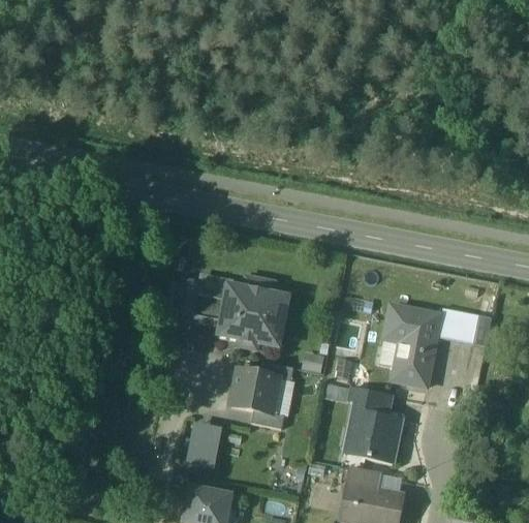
[(285,298),(228,286),(221,324),(219,333),(276,344),(285,298)]
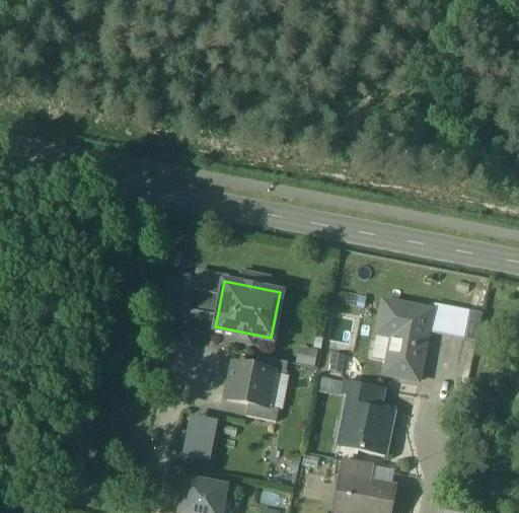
[(222,290),(190,284),(184,311),(217,317),(222,290)]
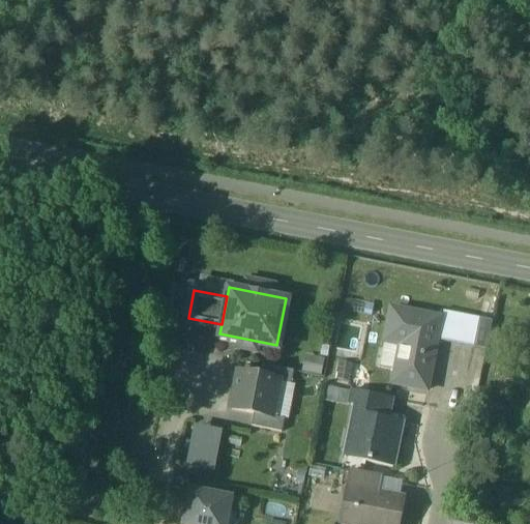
[(439,314),(390,304),(383,339),(400,342),(391,380),(425,387),(436,337),(440,315),(439,314)]
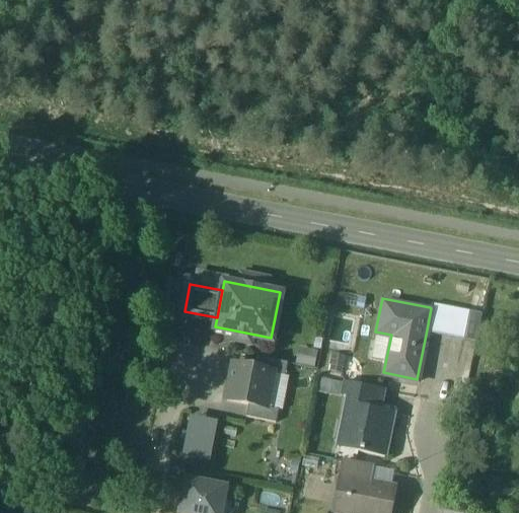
[(468,309),(431,301),(430,307),(431,308),(427,330),(463,337),(468,309)]
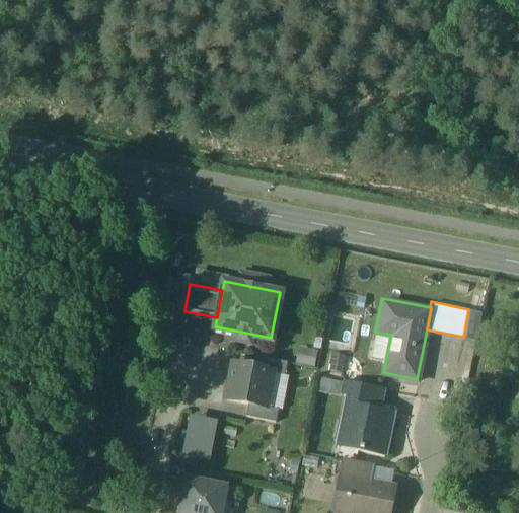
[(286,359),(256,354),(254,365),(273,369),(273,370),(284,372),(286,359)]
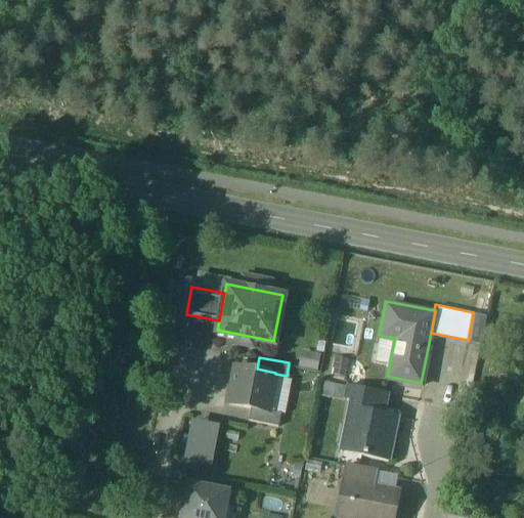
[(257,369),(234,364),(228,401),(250,405),(268,408),(268,407),(275,374),(275,373),(257,369)]
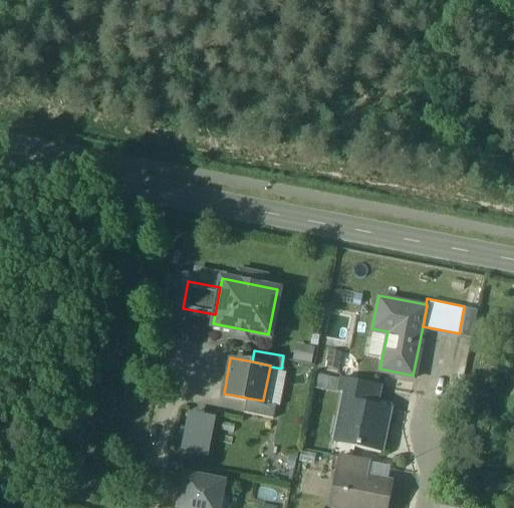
[(368,381),(340,375),(338,389),(343,390),(343,389),(366,394),(368,381)]
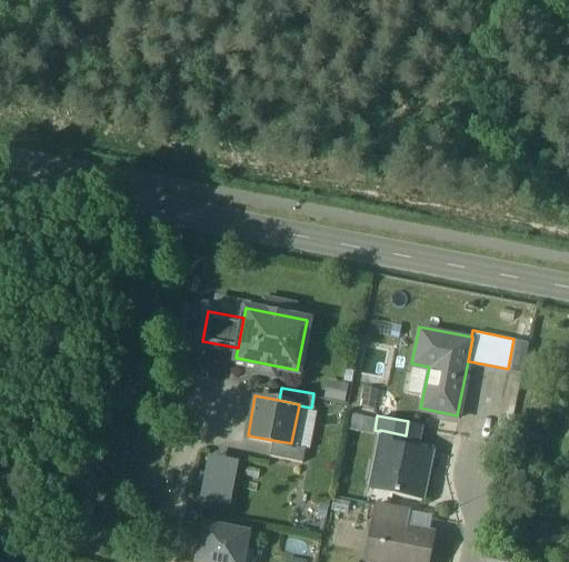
[(359,428),(349,483),(363,485),(375,430),(359,428)]
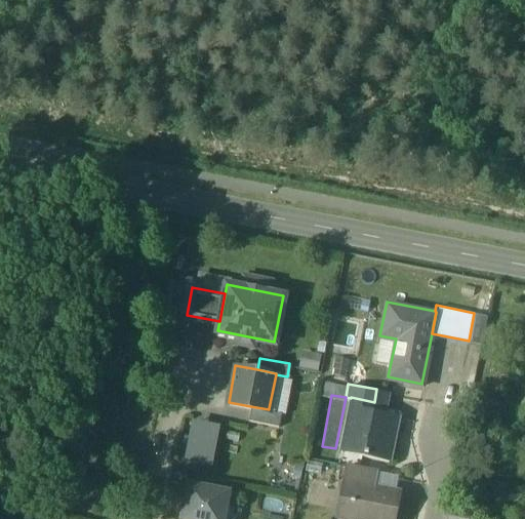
[(374,402),(351,397),(351,398),(340,449),(389,460),(397,414),(372,409),(374,402)]
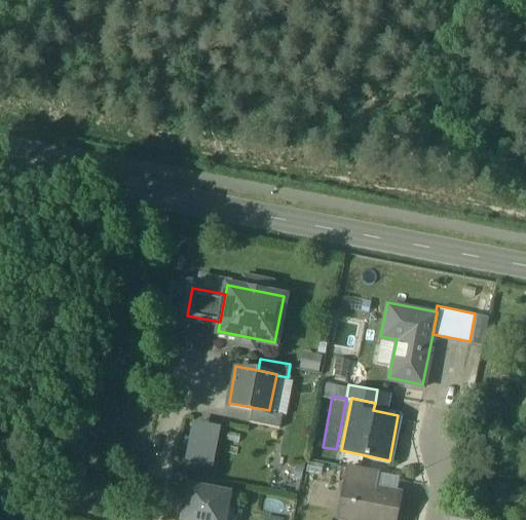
[(269,410),(251,407),(249,418),(278,424),(282,411),(269,409),(269,410)]
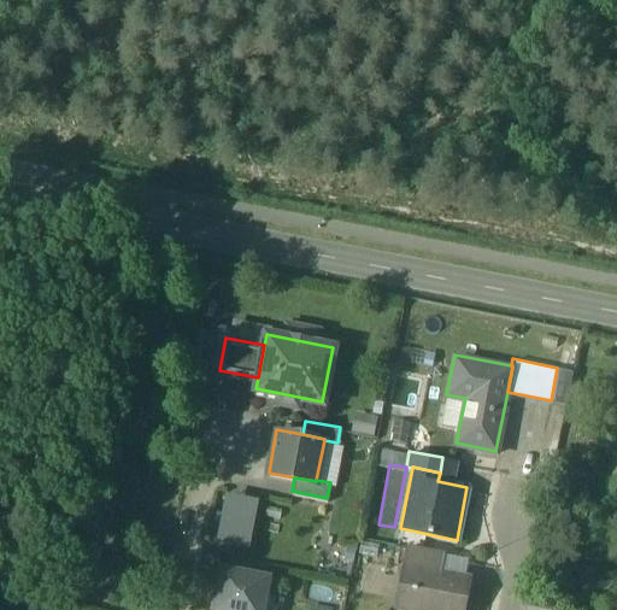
[(259,496),(224,490),(216,538),(250,544),(259,496)]
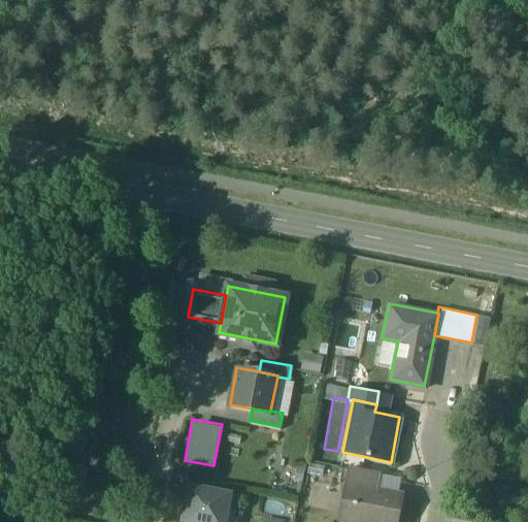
[(370,470),(348,466),(344,483),(367,487),(370,470)]
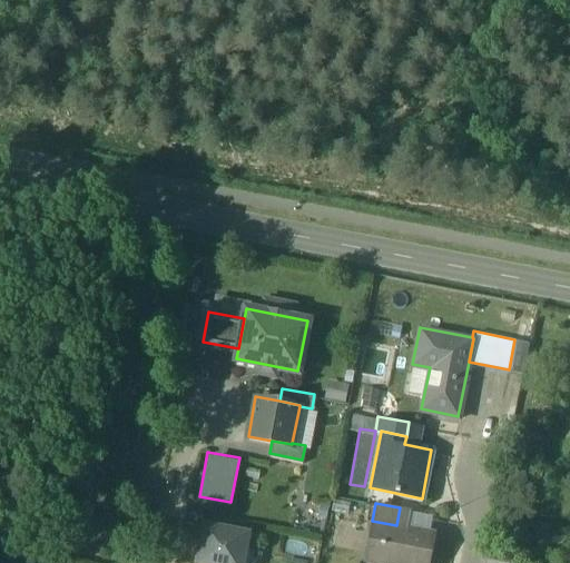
[(396,525),(372,521),(364,557),(389,562),(401,562),(402,562),(426,562),(433,533),(396,525)]
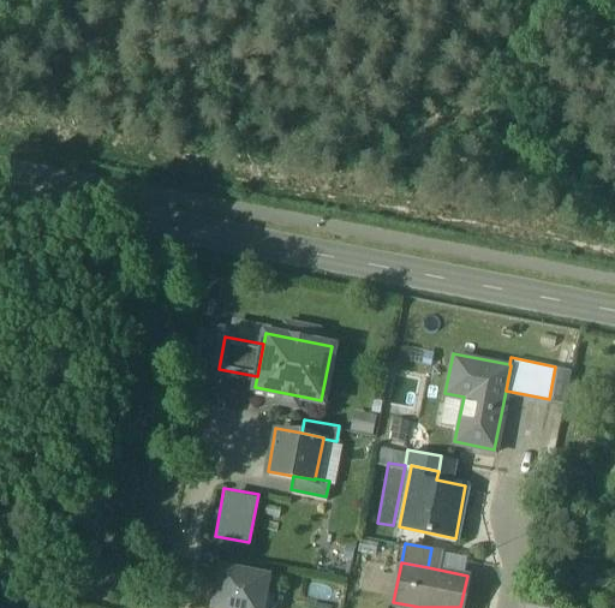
[(260,607),(267,574),(220,565),(212,607),(213,607),(260,607)]
